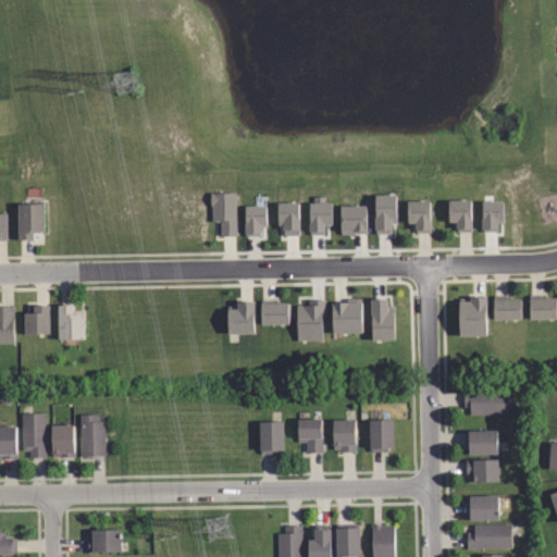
[(236,235),(221,235),(221,220),(219,220),(219,221),(212,221),(212,205),(211,205),(210,193),(235,193),(236,235)]
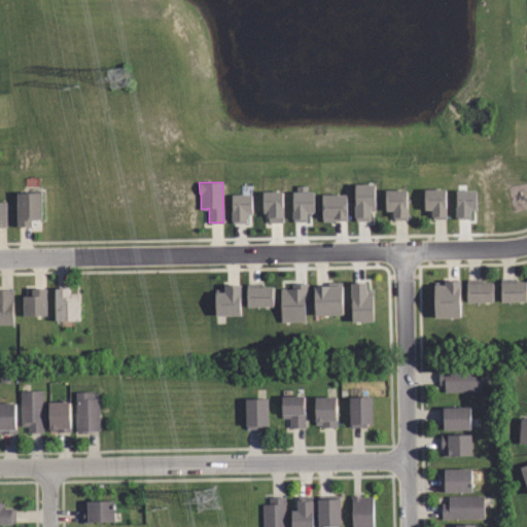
[(375,210),(371,210),(372,221),(356,221),(355,184),(375,184),(375,210)]
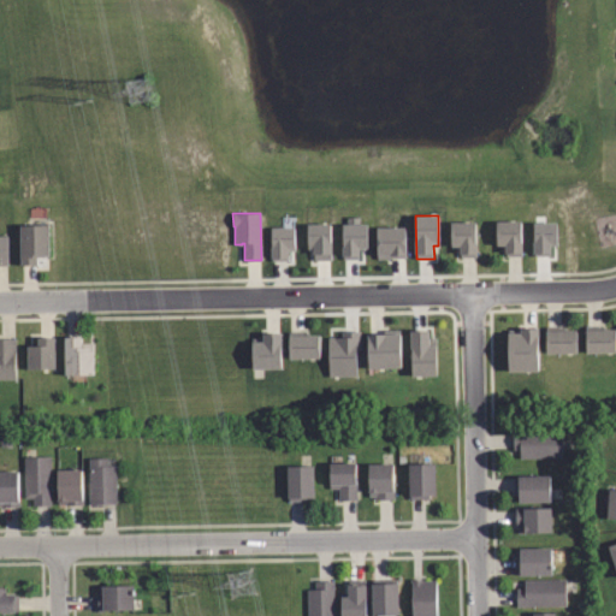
[(361,225),(368,225),(368,249),(361,249),(361,259),(343,259),(343,225),(348,225),(348,218),(361,217),(361,225)]
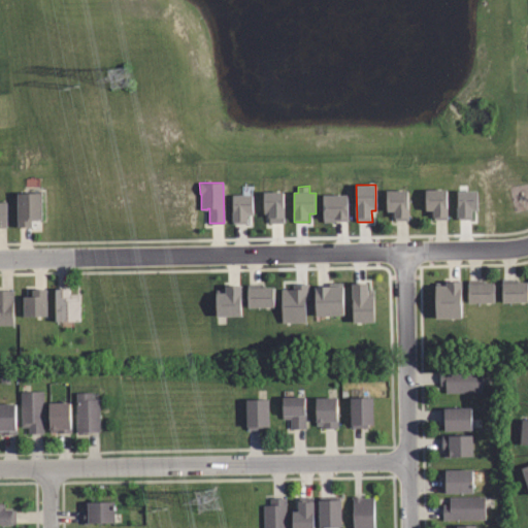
[(477,208),(470,209),(471,217),(457,218),(457,188),(476,188),(477,208)]
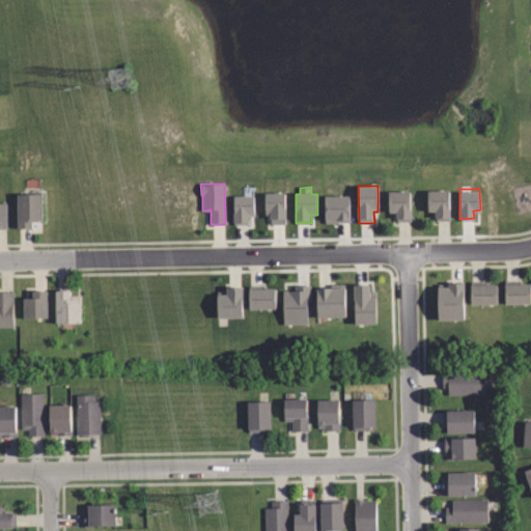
[(450,190),(450,220),(436,220),(436,212),(428,212),(428,190),(450,190)]
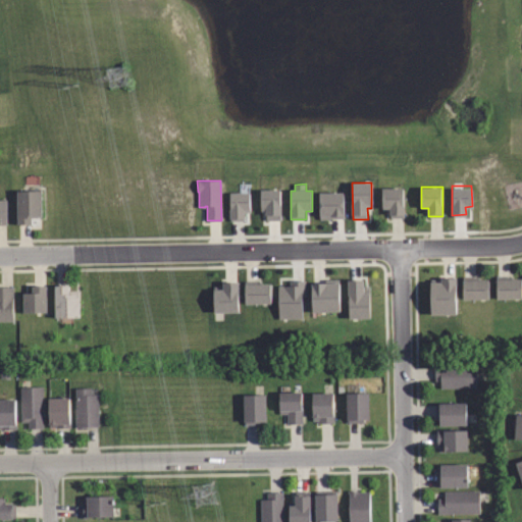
[(31,221),(17,222),(16,188),(41,188),(41,214),(31,215),(31,221)]
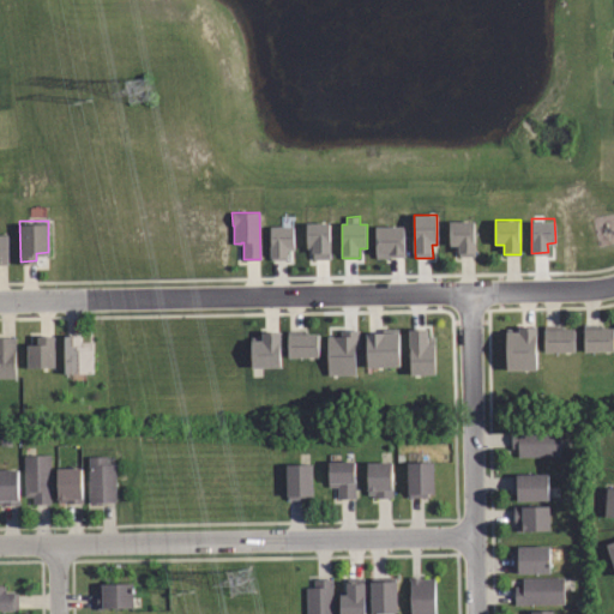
[(476,221),(476,256),(459,256),(459,245),(451,245),(451,221),(476,221)]
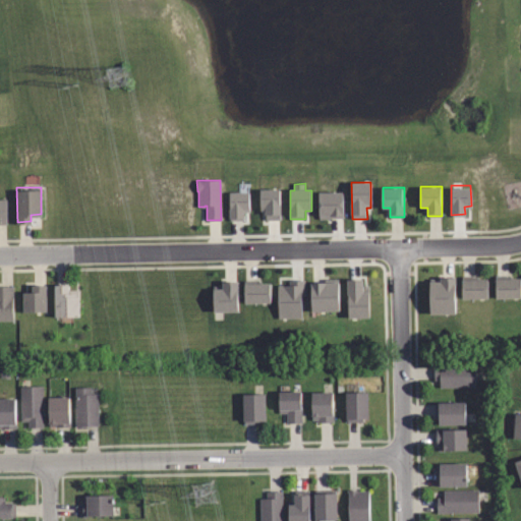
[(279,220),(264,220),(264,211),(259,211),(259,189),(279,189),(279,220)]
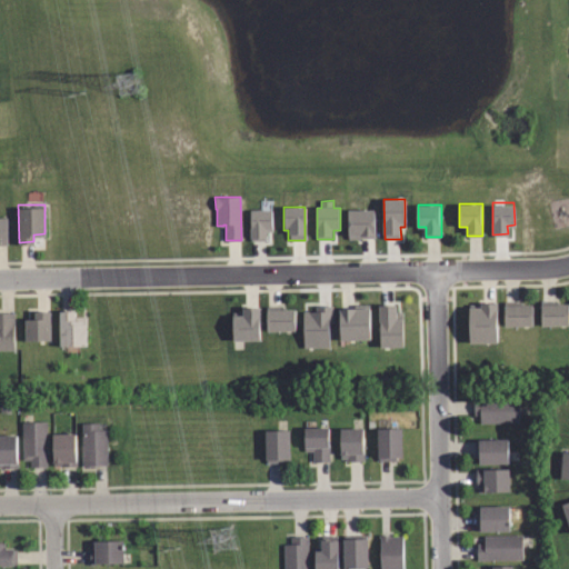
[(272,231),(266,231),(266,240),(251,240),(251,239),(250,239),(250,228),(251,228),(250,210),(271,210),(272,231)]
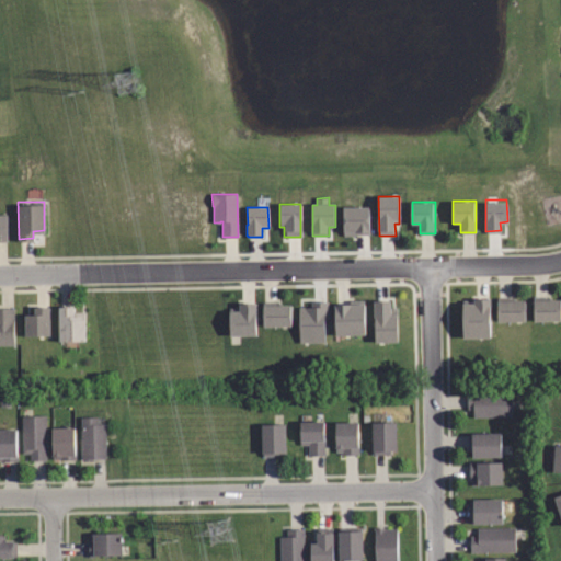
[(369,235),(343,235),(342,207),(368,207),(369,235)]
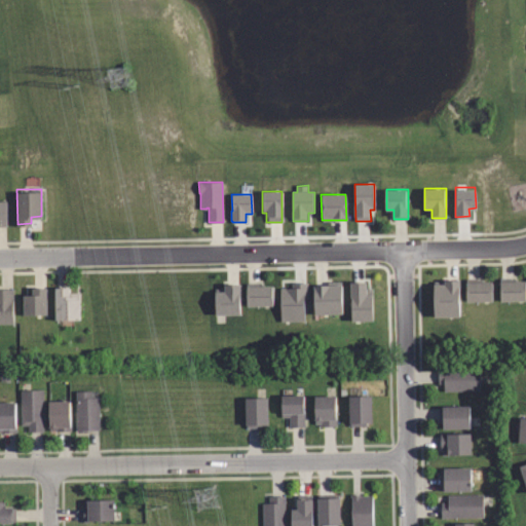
[(525,278),(525,299),(500,299),(500,278),(525,278)]
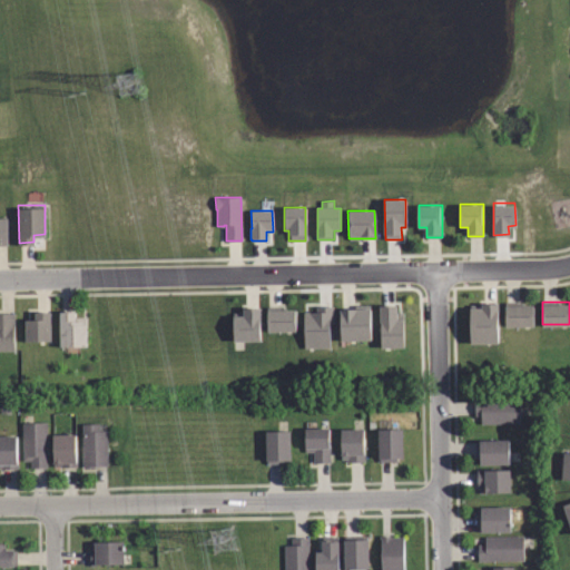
[(499,342),(470,343),(470,303),(499,303),(499,342)]
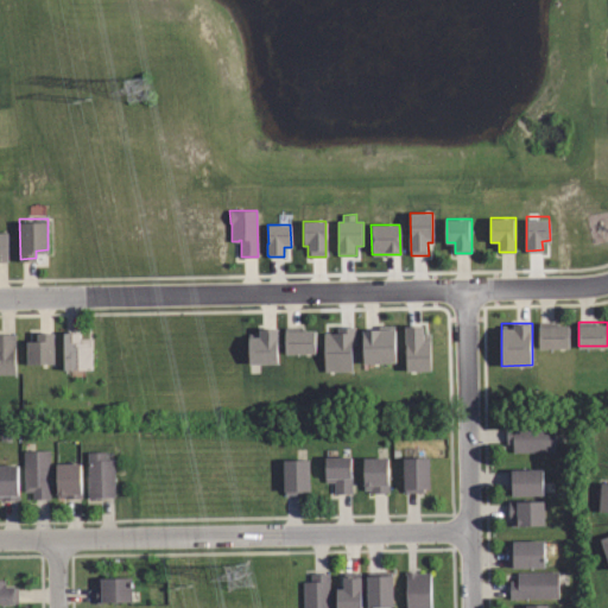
[(570,323),(570,348),(539,348),(539,323),(570,323)]
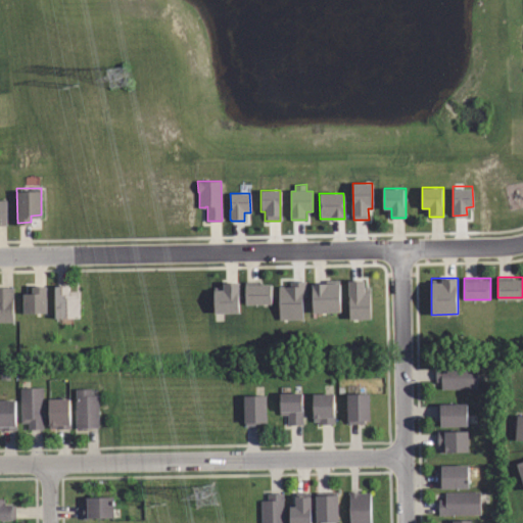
[(340,313),(313,314),(313,284),(326,284),(326,280),(339,280),(340,313)]
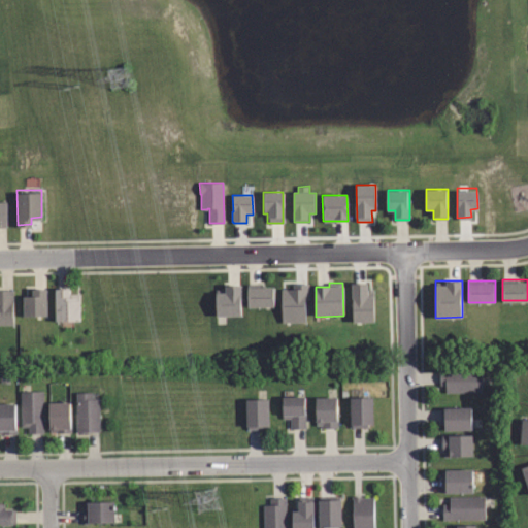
[(352,283),(367,283),(367,289),(374,289),(375,322),(352,323),(352,283)]
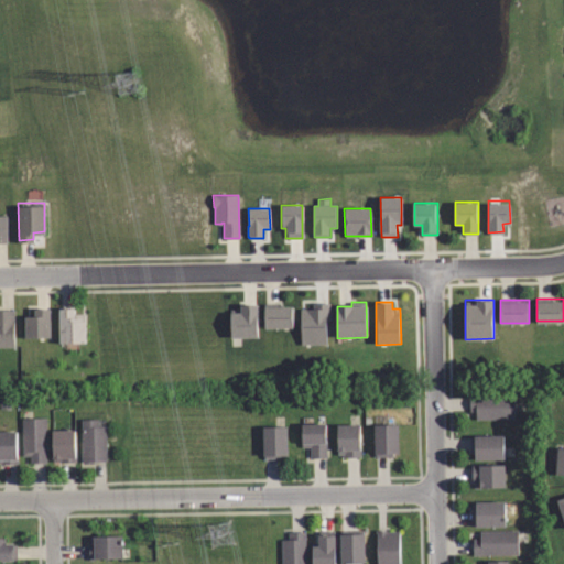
[(329,320),(326,320),(326,345),(300,345),(300,308),(312,308),(312,303),(329,303),(329,320)]
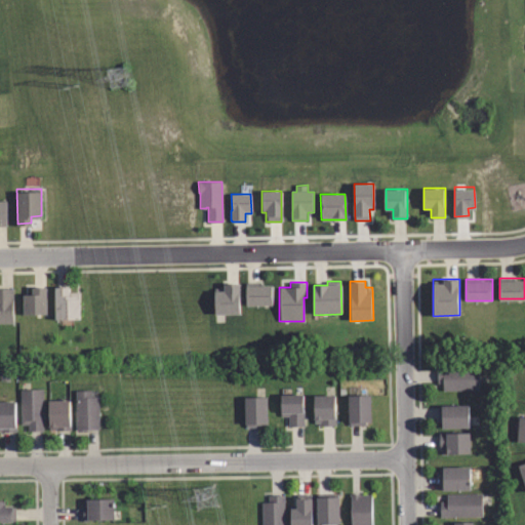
[(263,285),(272,284),(273,305),(246,305),(246,283),(263,283),(263,285)]
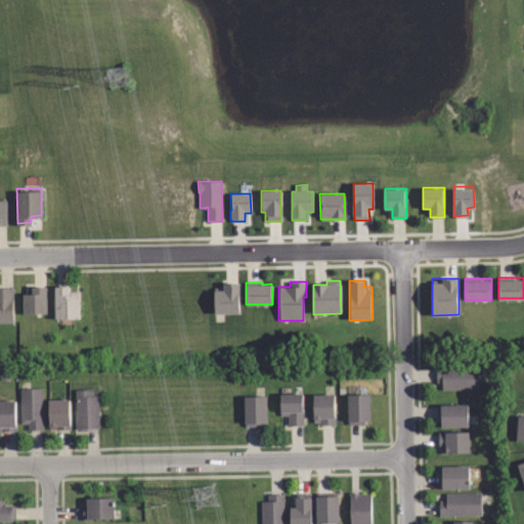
[(238,285),(238,314),(214,314),(214,288),(223,288),(223,285),(238,285)]
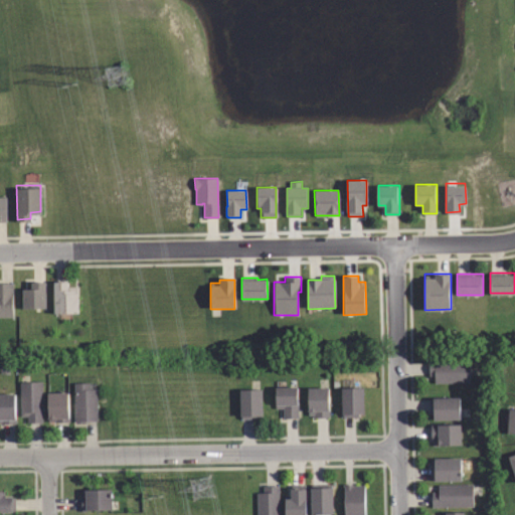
[(42,283),(42,308),(20,308),(20,289),(28,289),(28,283),(42,283)]
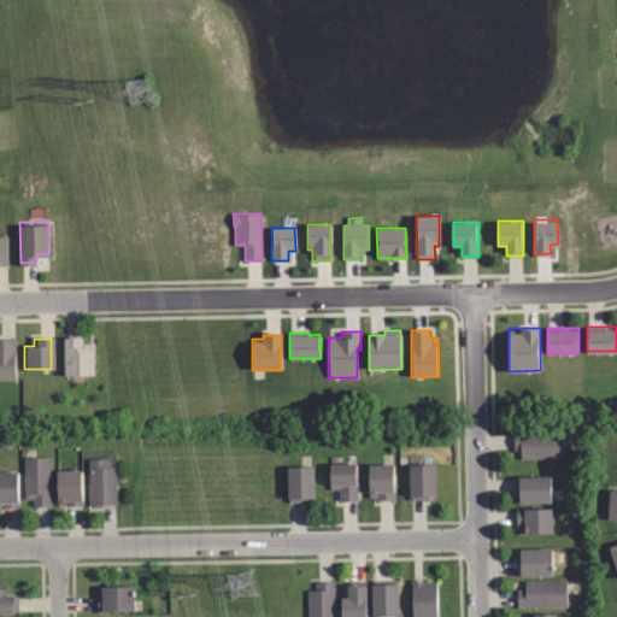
[(90,345),(90,375),(62,375),(62,339),(77,339),(77,345),(90,345)]
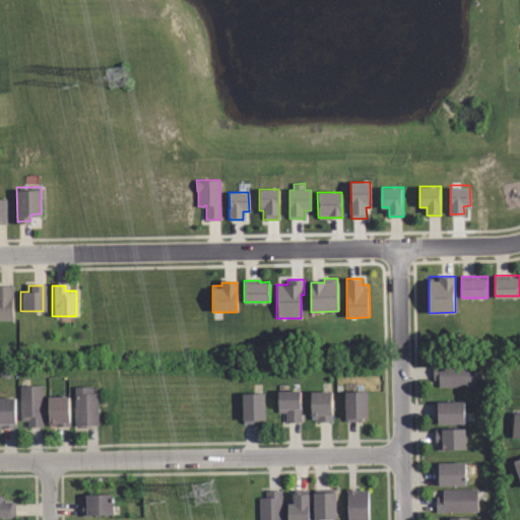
[(0,286),(13,286),(14,320),(0,320),(0,286)]
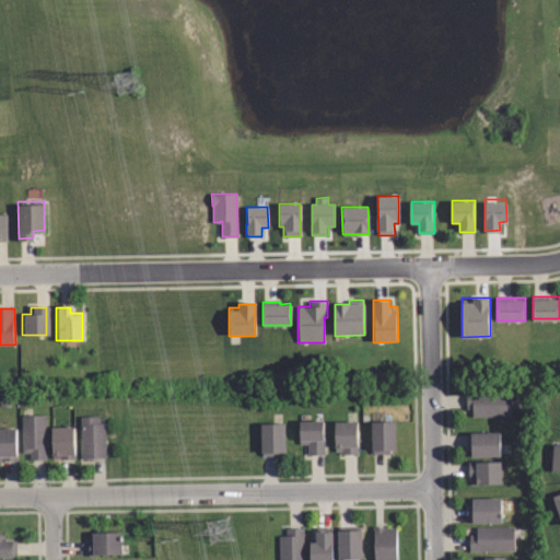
[(465,392),(509,391),(510,415),(470,415),(469,407),(465,408),(465,392)]
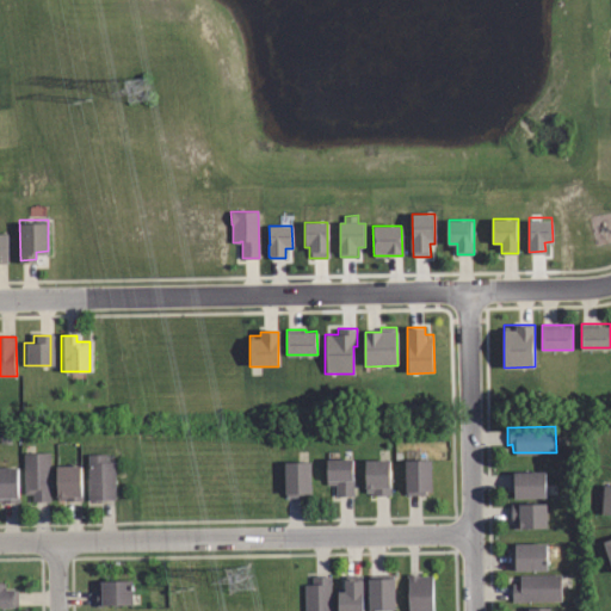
[(50,452),(24,454),(25,494),(34,494),(34,503),(51,501),(50,452)]
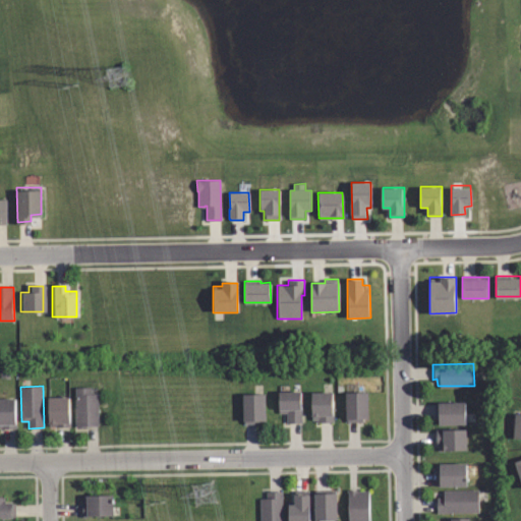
[(76,388),(92,387),(92,394),(99,393),(100,426),(77,426),(76,388)]
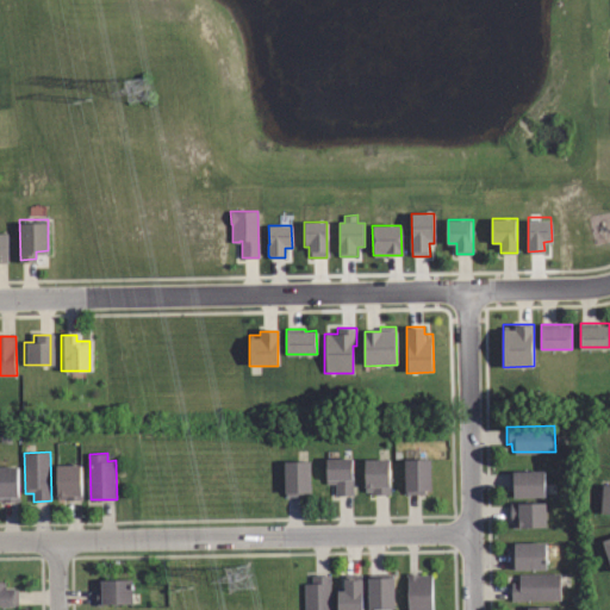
[(324,458),(350,458),(350,495),(335,495),(335,484),(324,484),(324,458)]
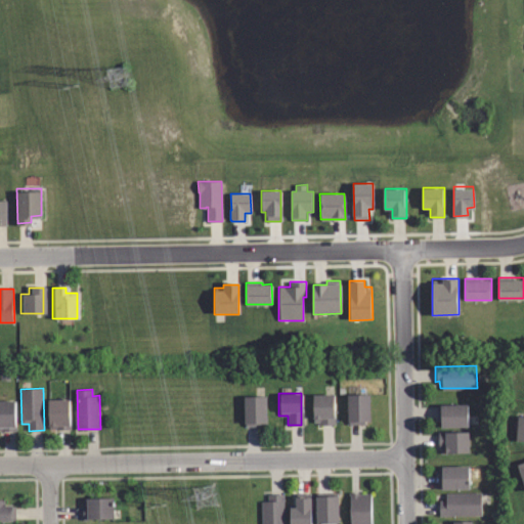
[(369,420),(364,420),(364,424),(347,424),(347,393),(369,393),(369,420)]
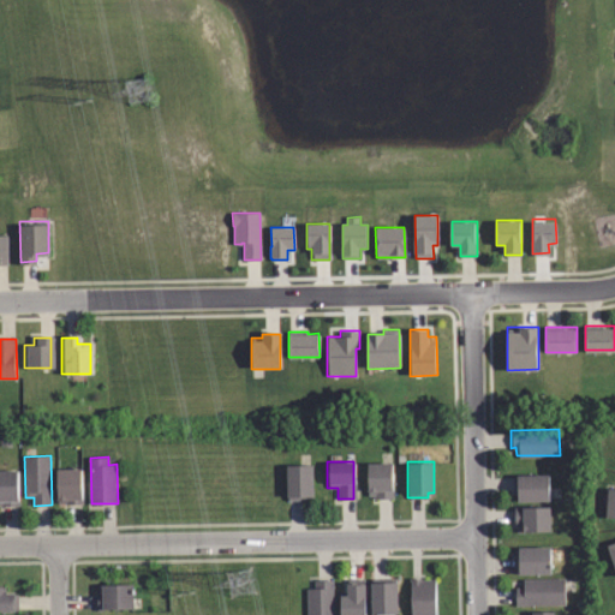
[(390,463),(390,499),(374,499),(374,495),(366,496),(366,463),(390,463)]
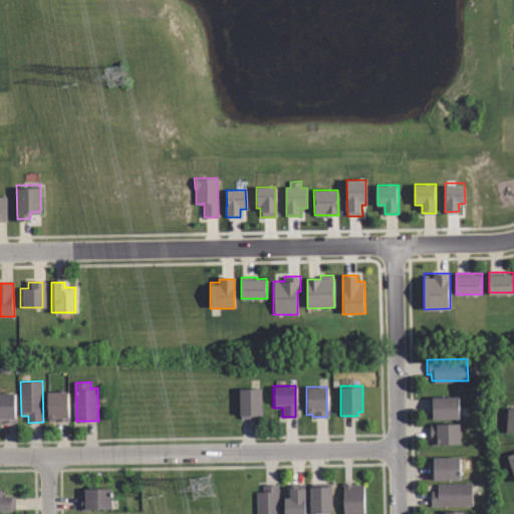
[(238,389),(259,388),(260,418),(238,418),(238,389)]
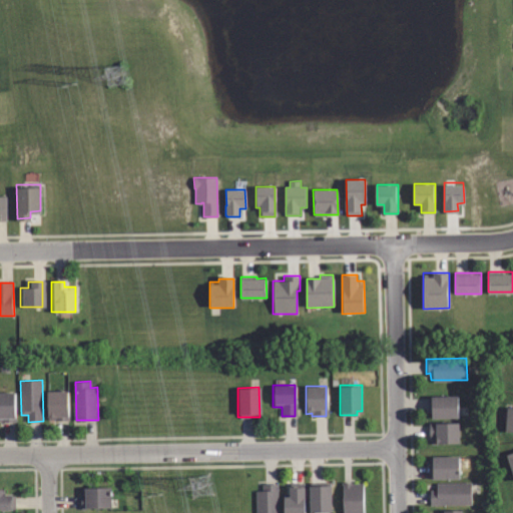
[(48,390),(69,389),(69,419),(48,420),(48,390)]
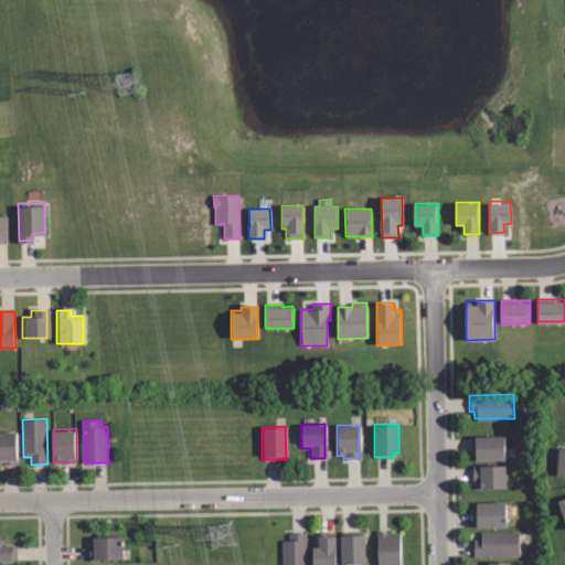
[(0,429),(18,429),(18,462),(0,462),(0,429)]
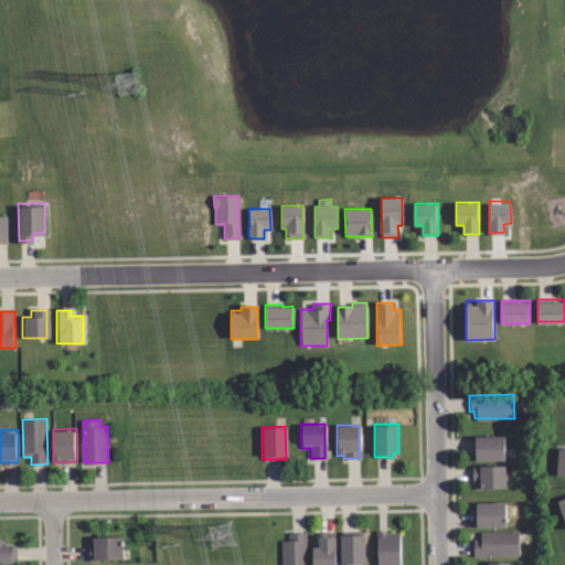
[(473,436),(505,436),(505,460),(473,460),(473,436)]
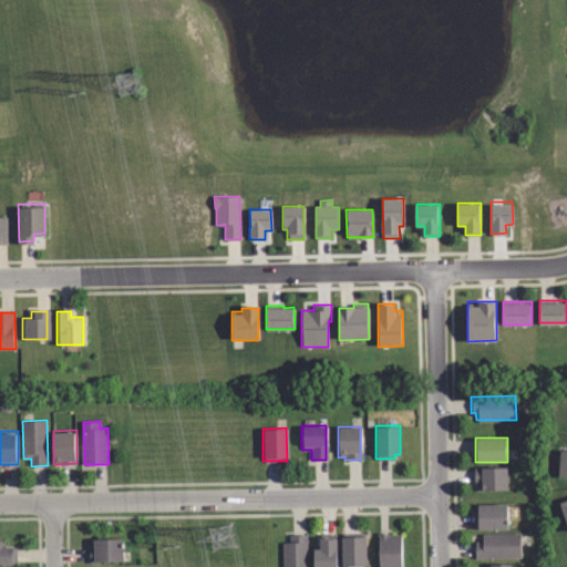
[(566,453),(553,453),(552,481),(566,480),(566,453)]
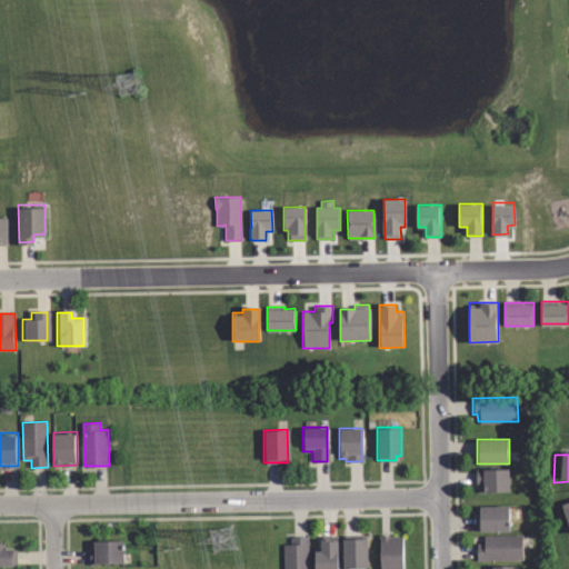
[(476,469),(508,468),(508,490),(482,490),(482,481),(476,481),(476,469)]
